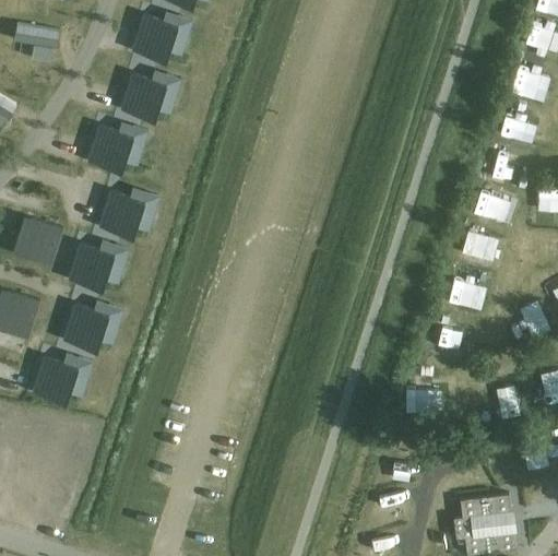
[(162,0),(193,9),(196,0),(162,0)]
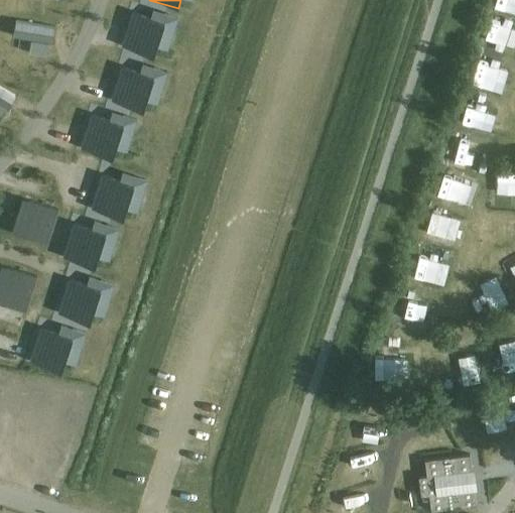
[(164,24),(150,20),(133,14),(122,49),(154,59),(157,49),(164,24)]
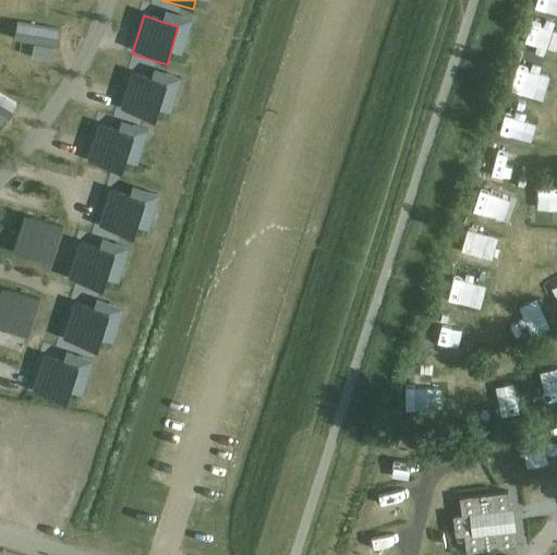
[(63,35),(17,27),(14,45),(60,52),(63,35)]
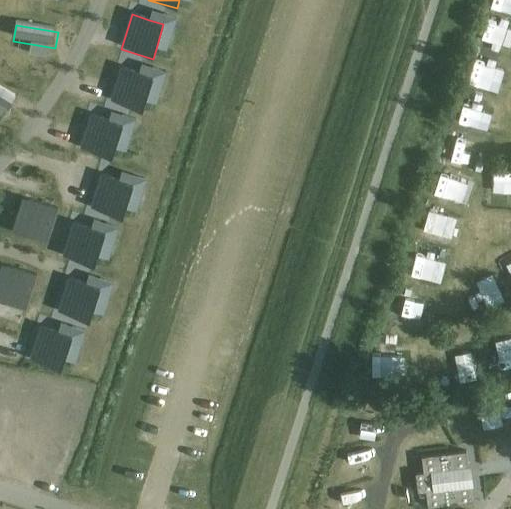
[(139,74),(121,68),(111,102),(142,112),(145,102),(153,79),(139,74)]
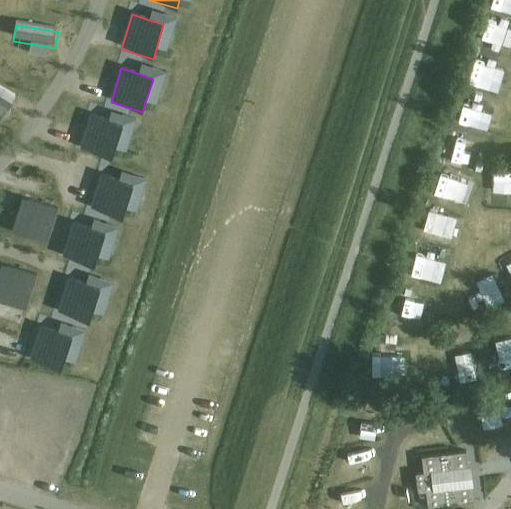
[(19,100),(0,89),(0,105),(12,112),(19,100)]
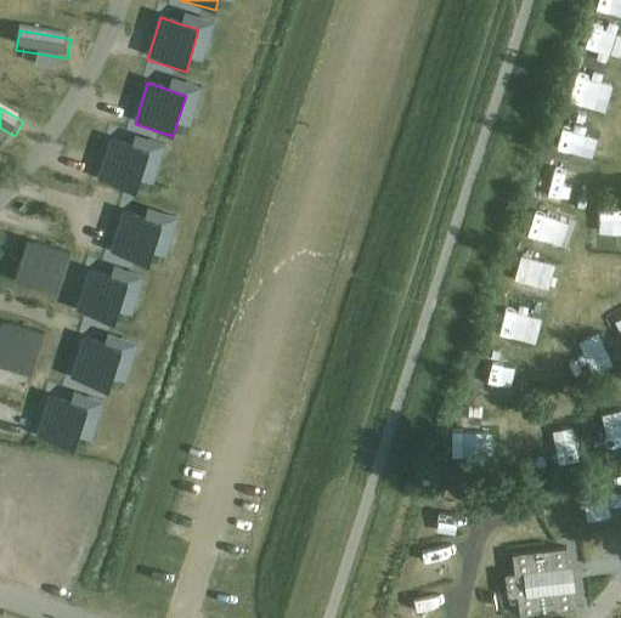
[(150,154),(129,147),(111,140),(99,181),(135,194),(140,183),(150,154)]
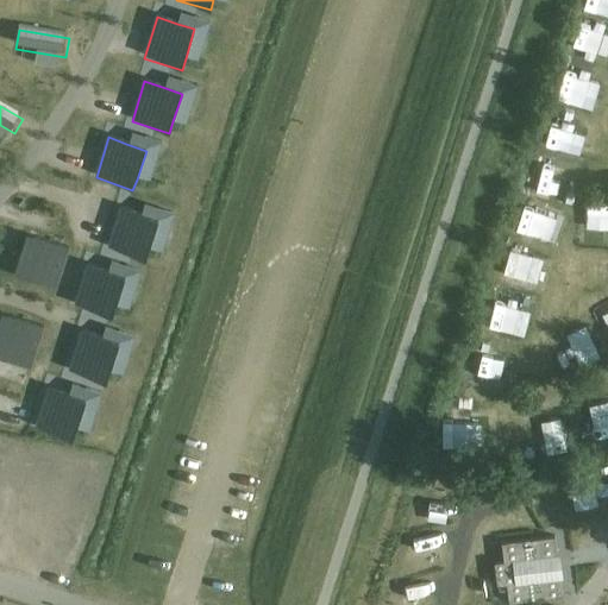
[(607,200),(589,201),(589,226),(607,226),(607,200)]
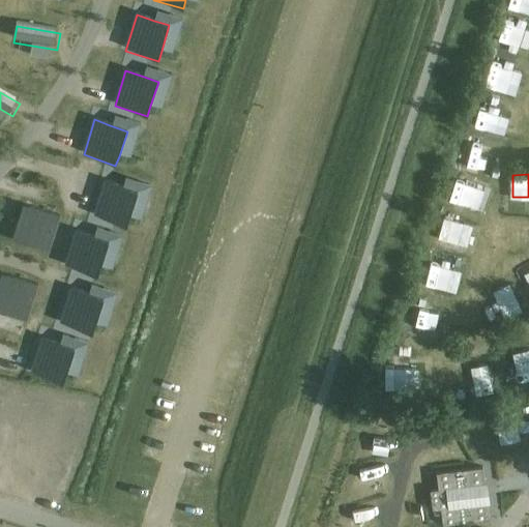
[(137,192),(123,187),(105,181),(93,216),(125,227),(128,218),(137,192)]
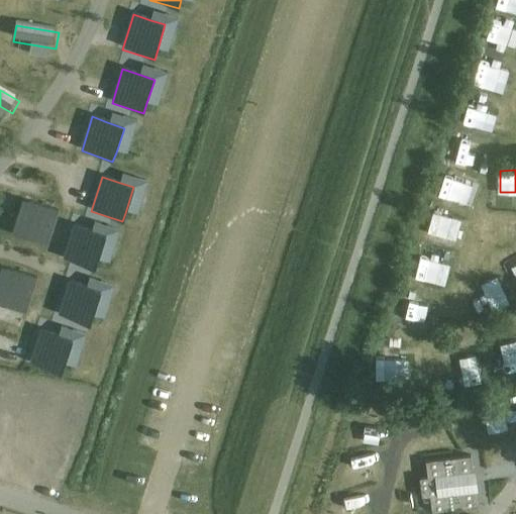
[(467,207),(472,190),(447,183),(442,199),(467,207)]
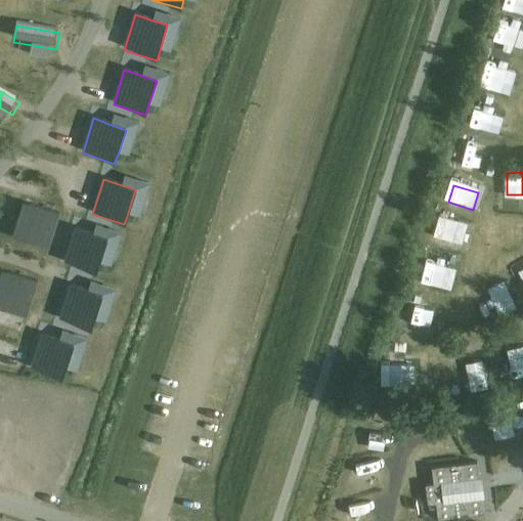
[(11,239),(47,251),(58,216),(23,204),(11,239)]
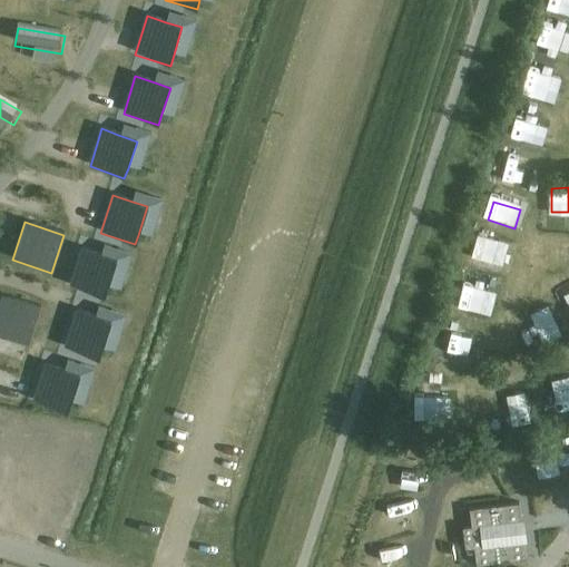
[(491,272),(497,254),(474,246),(468,265),(491,272)]
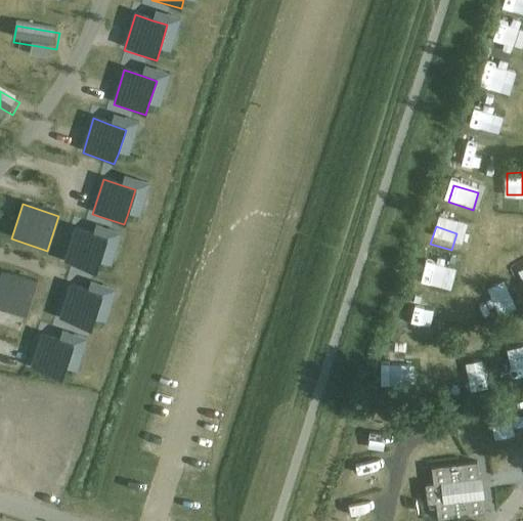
[(106,240),(90,234),(75,229),(63,263),(96,273),(98,265),(106,240)]
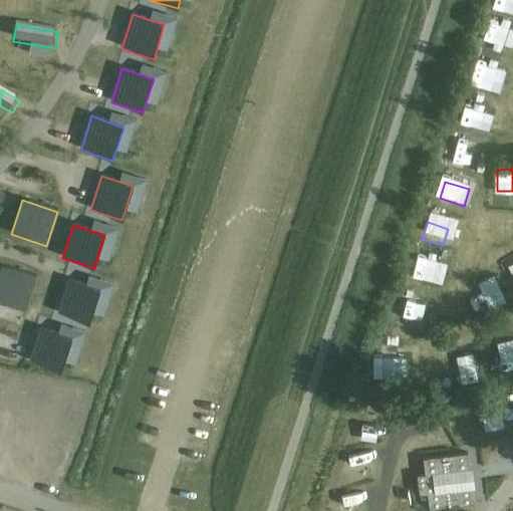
[(415,254),(410,274),(433,280),(438,260),(415,254)]
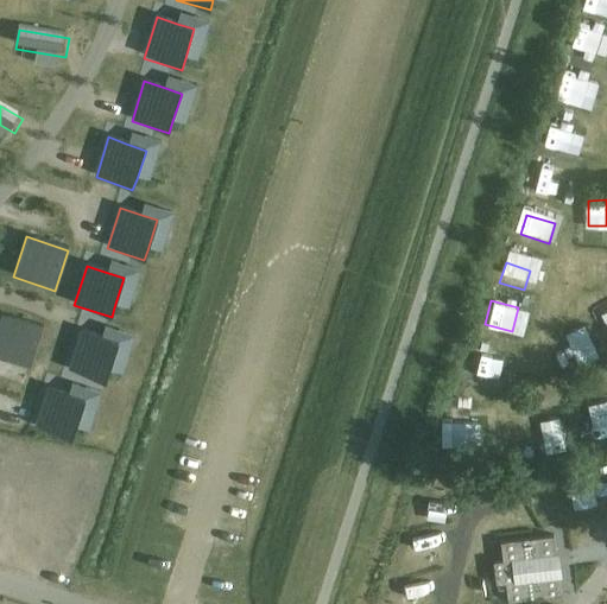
[(0,360),(30,369),(43,330),(1,316),(0,320),(0,360)]
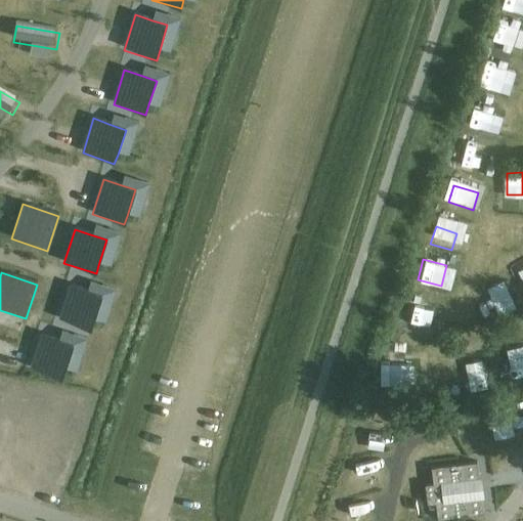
[(495,315),(515,307),(504,279),(484,287),(495,315)]
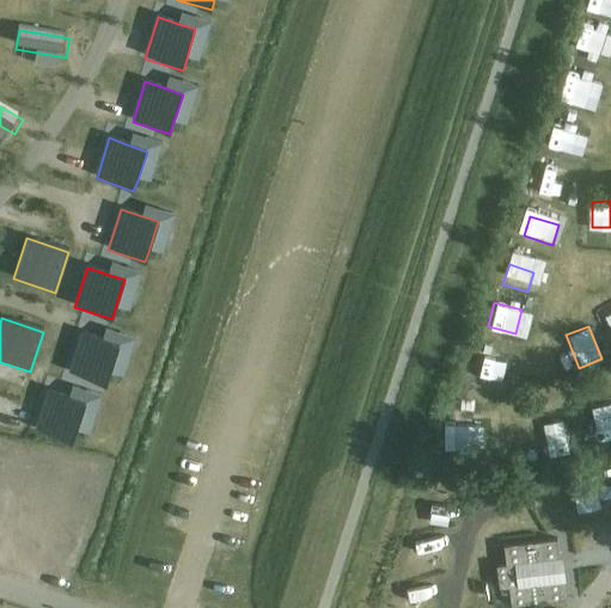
[(107,387),(110,376),(118,347),(103,341),(81,333),(68,375),(107,387)]
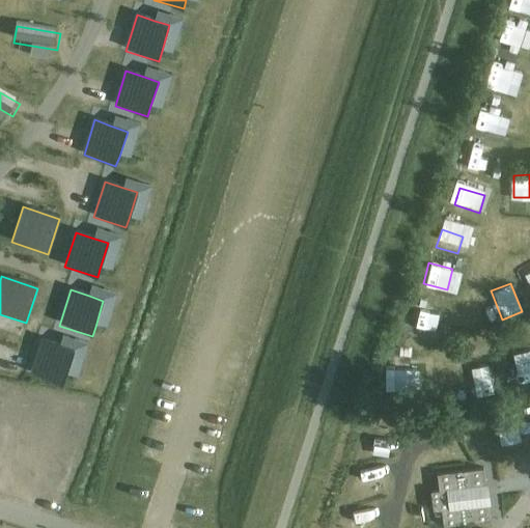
[(412,311),(411,333),(435,334),(435,312),(412,311)]
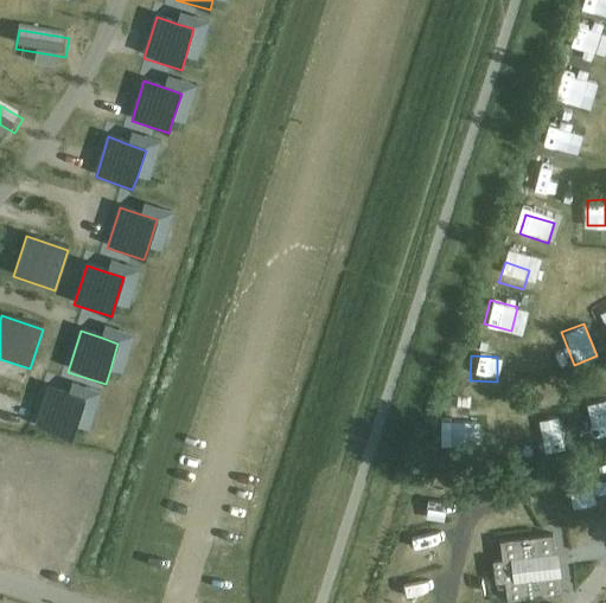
[(68,395),(48,389),(34,428),(72,441),(75,430),(85,401),(68,395)]
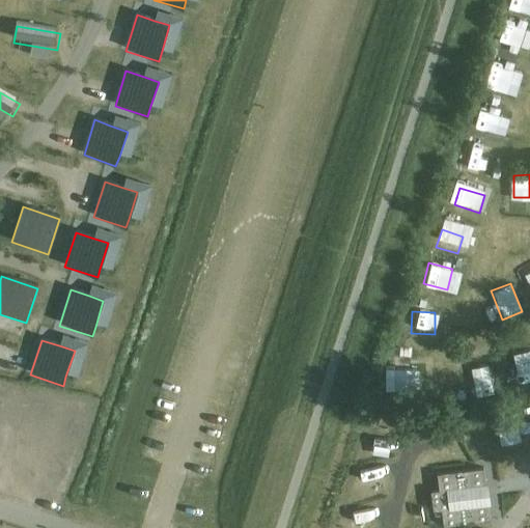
[(529,368),(528,359),(509,362),(512,382),(529,378),(529,368)]
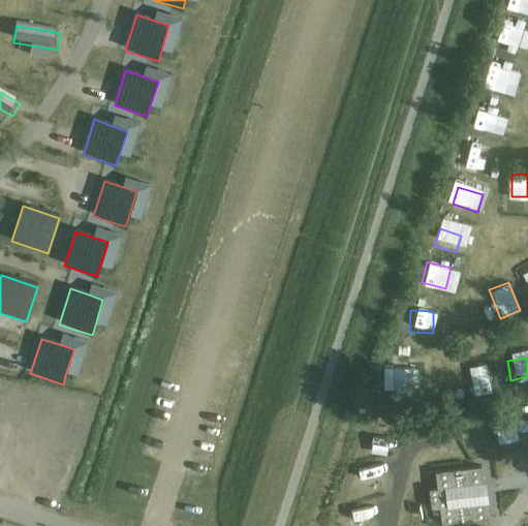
[(385,391),(413,387),(410,364),(382,368),(385,391)]
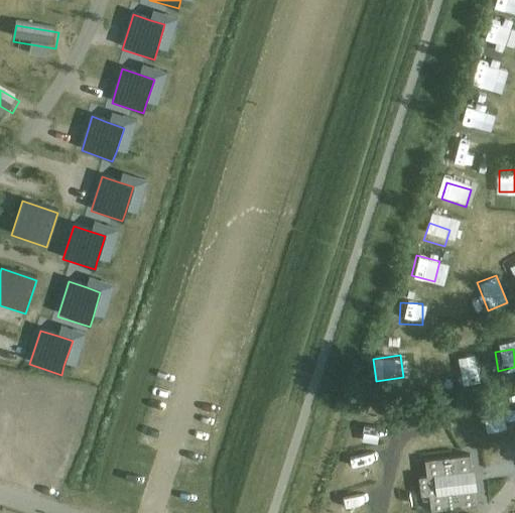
[(493,438),(513,434),(507,403),(487,407),(493,438)]
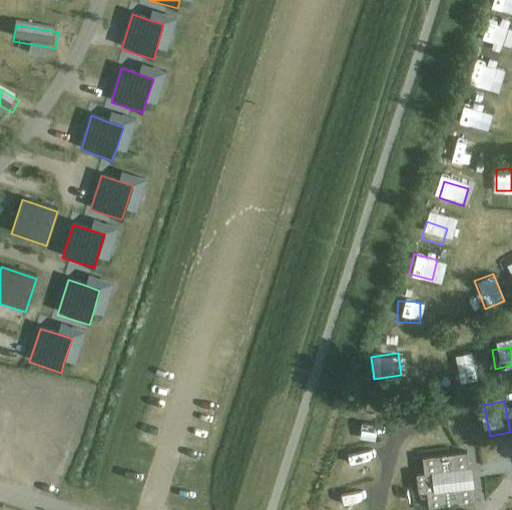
[(347,437),(361,442),(359,446),(372,450),(380,425),(353,416),(347,437)]
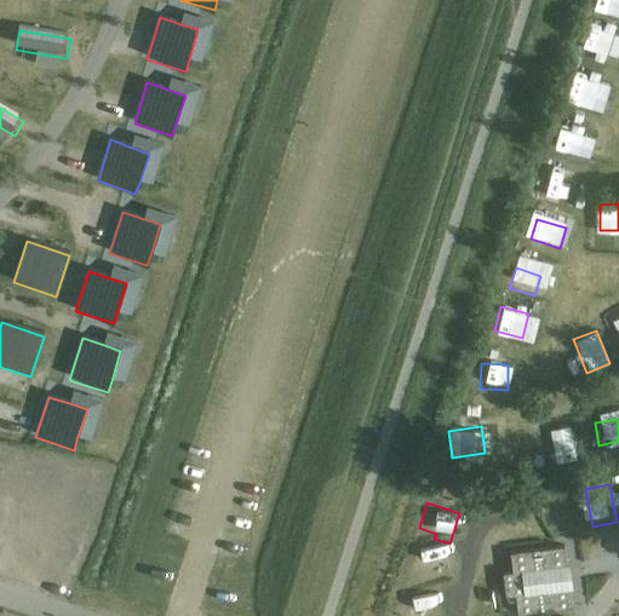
[(573,610),(571,592),(566,592),(563,569),(568,568),(566,550),(511,556),(514,575),(504,576),(508,599),(517,598),(520,615),(538,615),(573,610)]
